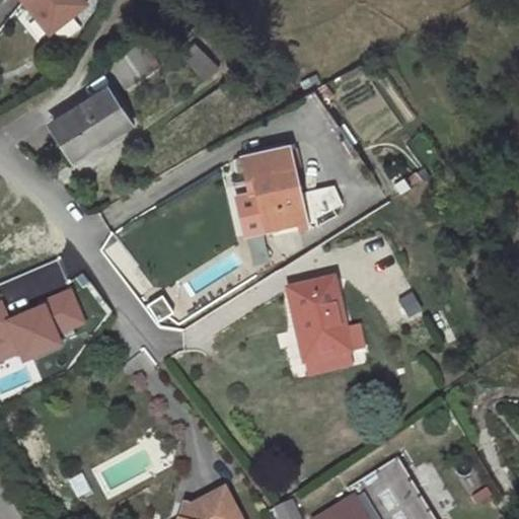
[(73,7),(68,0),(12,0),(34,32),(73,7)]
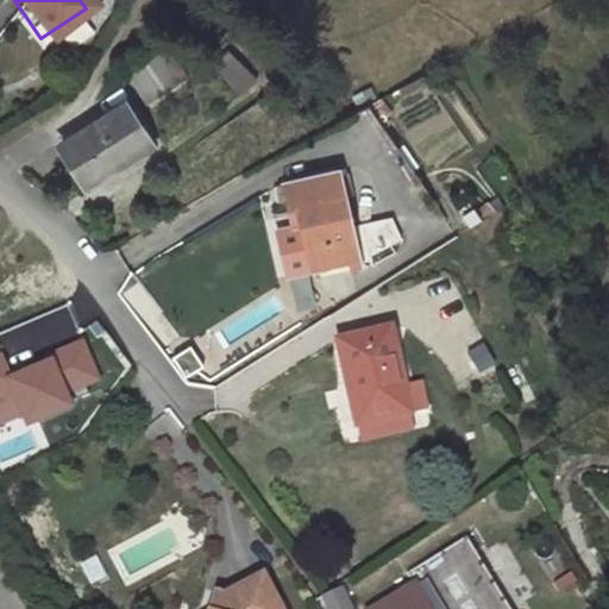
[(223,38),(201,51),(223,89),(244,75),(223,38)]
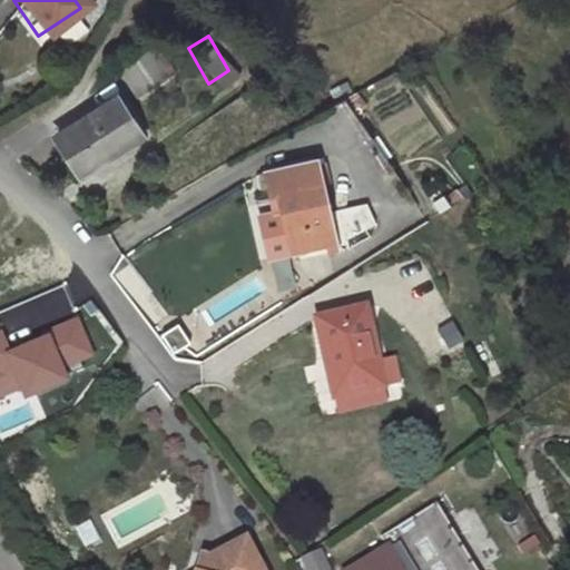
[(128,95),(160,76),(146,52),(114,71),(128,95)]
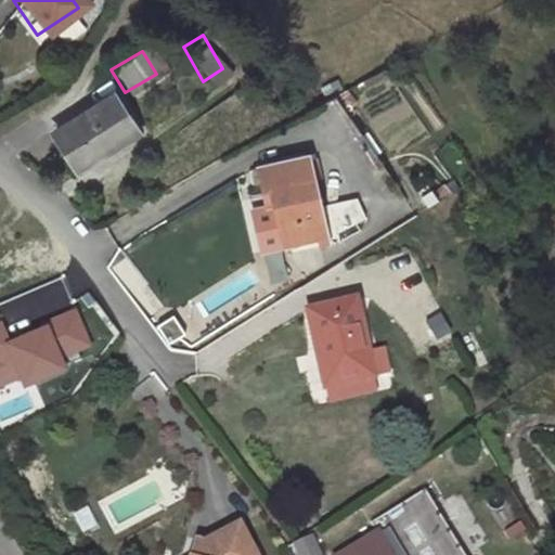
[(123,119),(100,81),(43,118),(68,155),(123,119)]
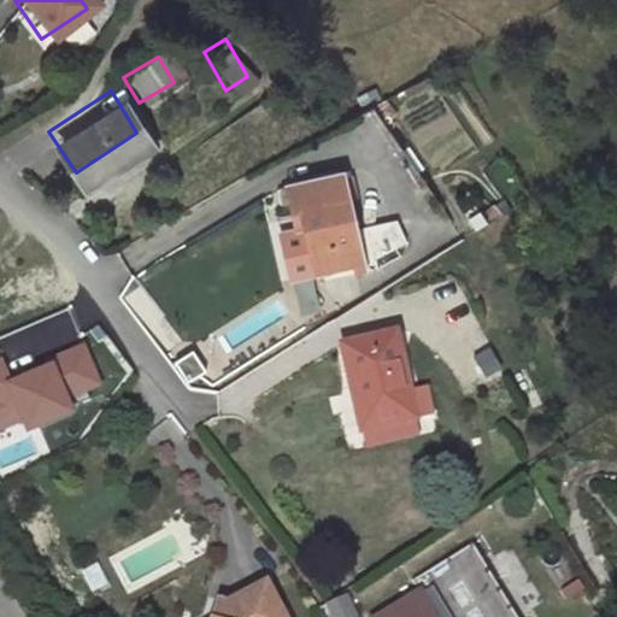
[(341,174),(259,198),(287,294),(370,270),(341,174)]
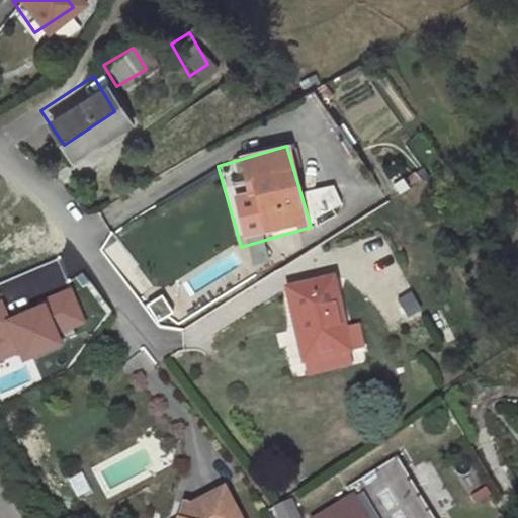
[(333,339),(319,268),(271,277),(286,349),(333,341),(333,339)]
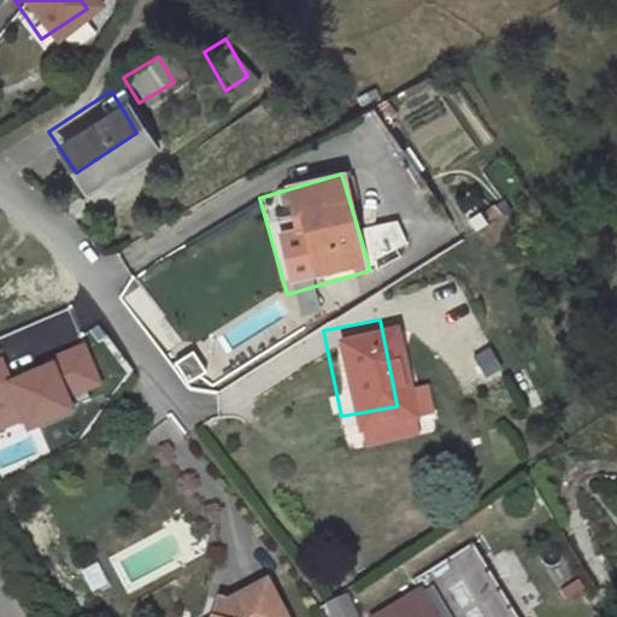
[(195,350),(176,362),(189,383),(209,371),(195,350)]
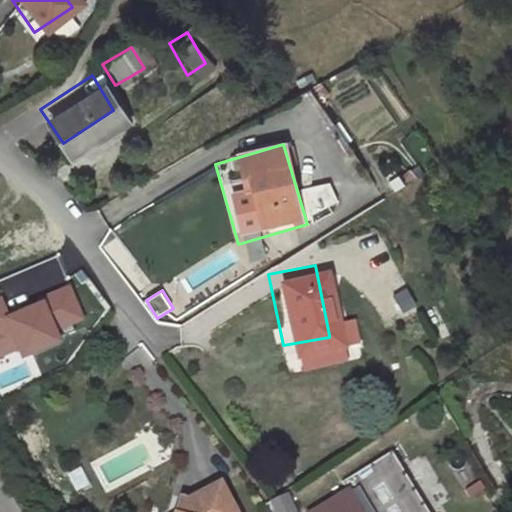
[(329,337),(283,345),(286,360),(332,351),(329,337)]
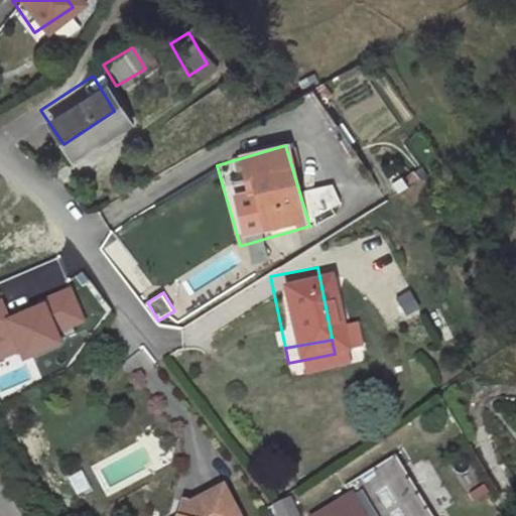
[(456,515),(411,446),(365,477),(372,491),(331,515),(456,515)]
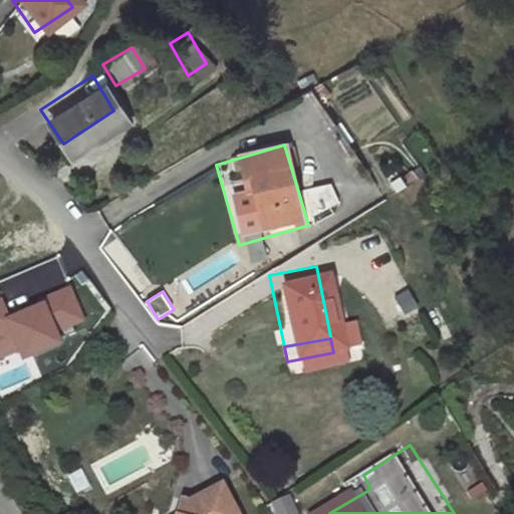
[(200,497),(192,495),(186,513),(252,513),(232,478),(200,497)]
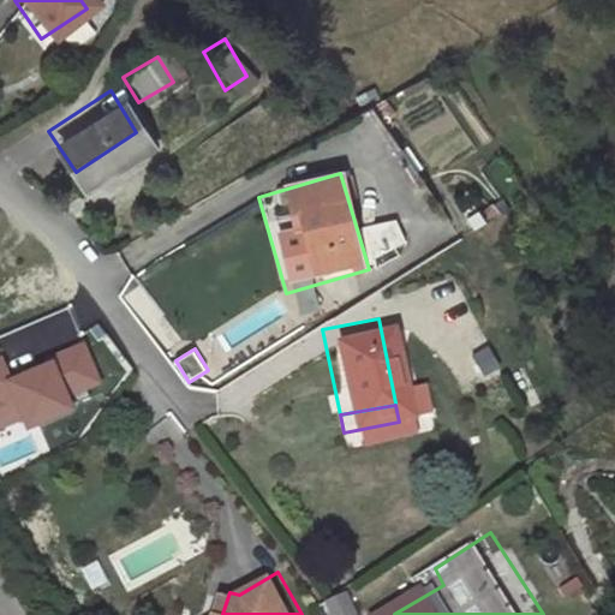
[(353,614),(341,589),(316,601),(323,614),(353,614)]
